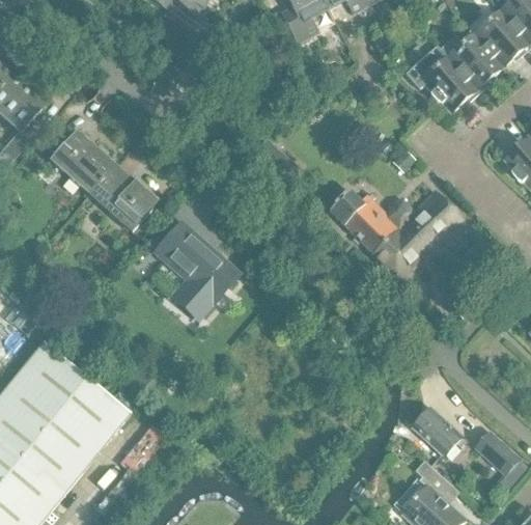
[(152,0),(164,8),(169,0),(171,0),(195,17),(207,0),(152,0)]
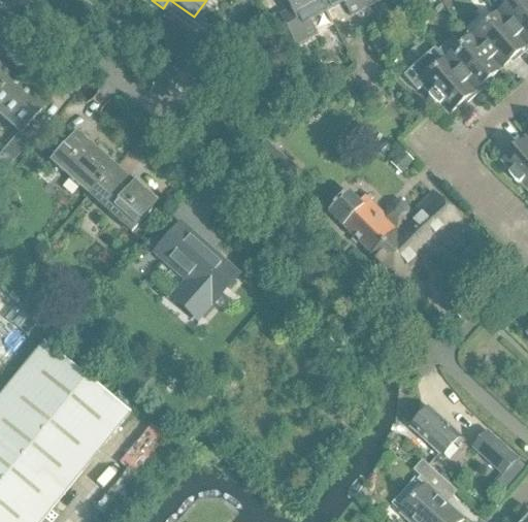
[(324,8),(319,0),(285,0),(289,7),(277,13),(294,43),(316,32),(307,18),(324,8)]
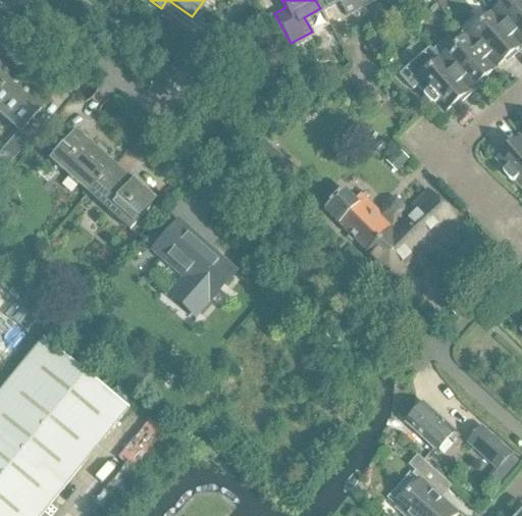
[(366,2),(365,0),(315,0),(320,8),(336,0),(345,13),(366,2)]
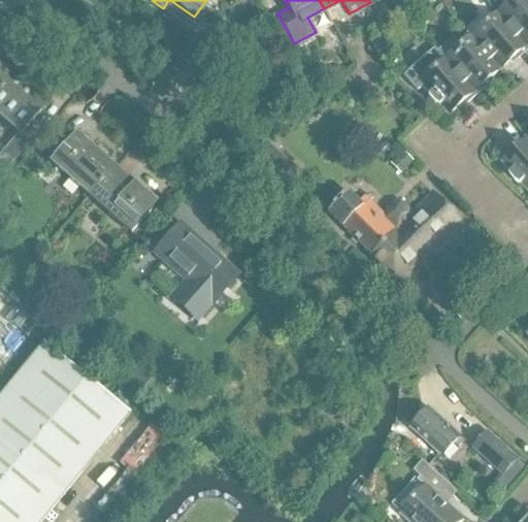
[(505,0),(495,9),(527,46),(527,44),(527,0),(505,0)]
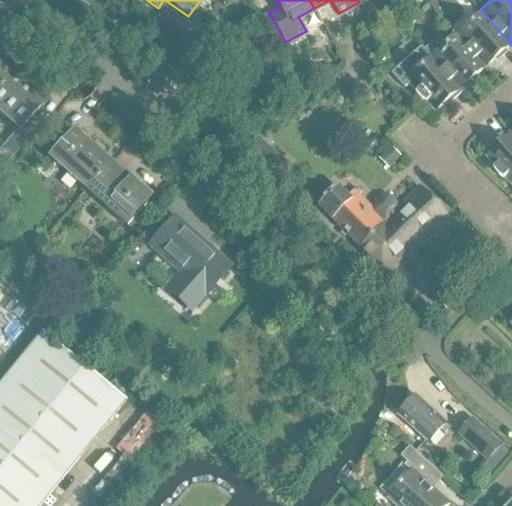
[(511,45),(480,9),(454,31),(483,64),(499,51),(501,53),(511,45)]
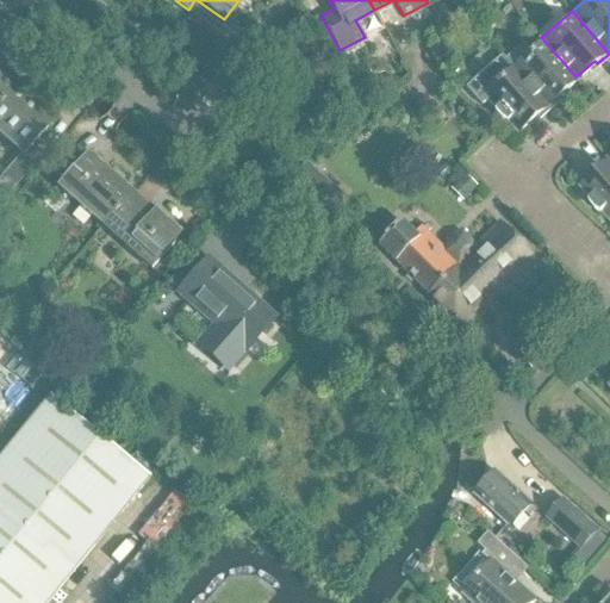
[(522,38),(503,55),(548,106),(560,95),(558,93),(576,76),(541,37),(529,48),(522,38)]
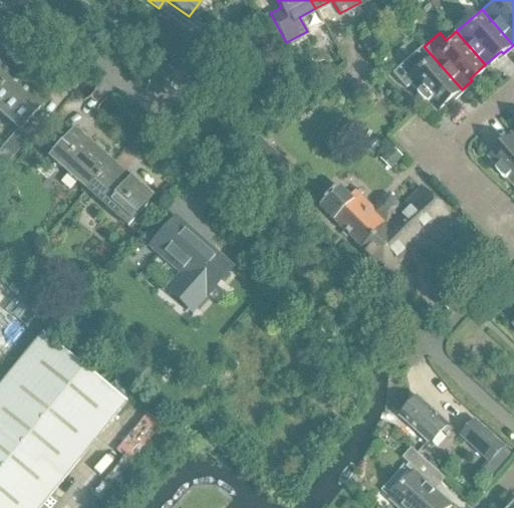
[(462,89),(424,46),(421,43),(392,69),(405,84),(409,81),(434,109),(450,95),(452,98),(462,89)]
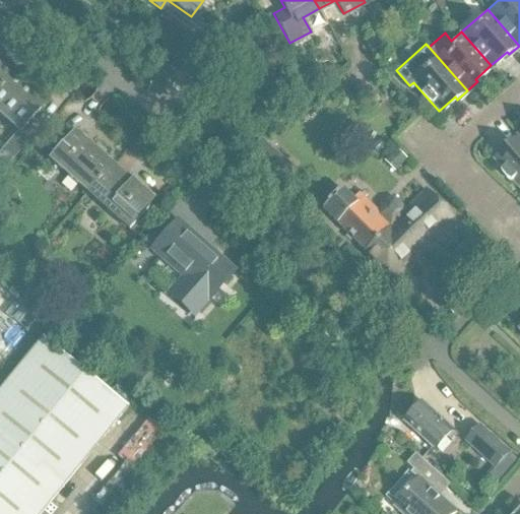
[(0,87),(12,74),(0,63),(0,87)]
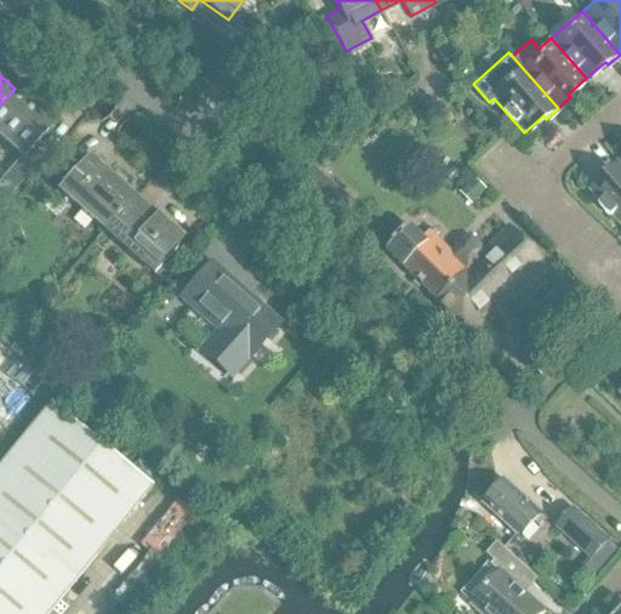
[(0,135),(20,153),(0,174),(0,202),(35,163),(24,153),(52,123),(15,89),(0,104),(0,135)]
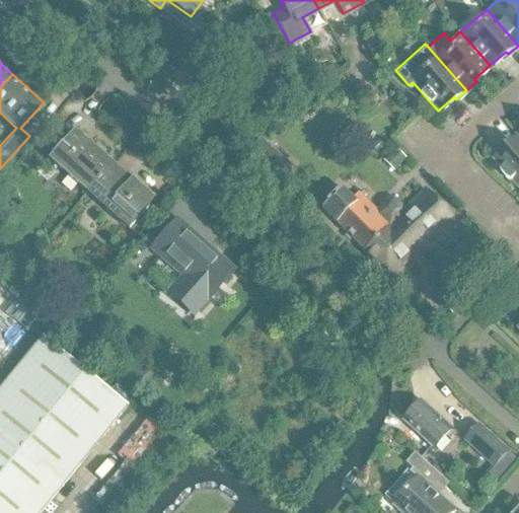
[(88,191),(113,163),(73,128),(49,155),(88,191)]
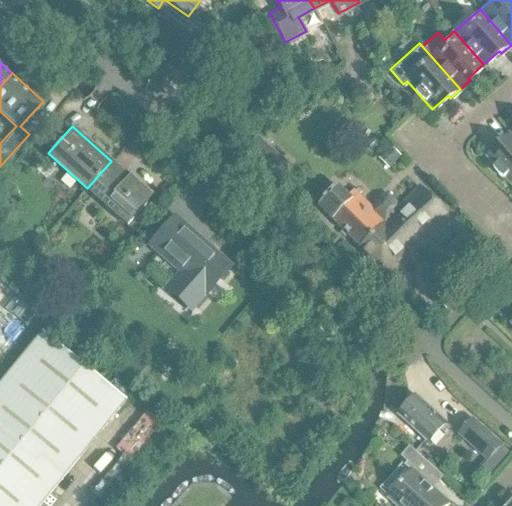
[(511,132),(511,131),(509,128),(499,137),(501,140),(485,154),(511,184),(511,132)]
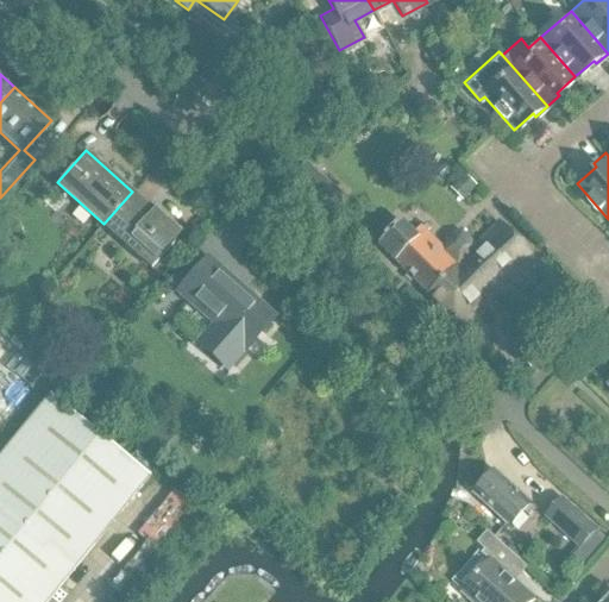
[(463,169),(449,185),(460,196),(476,181),(463,169)]
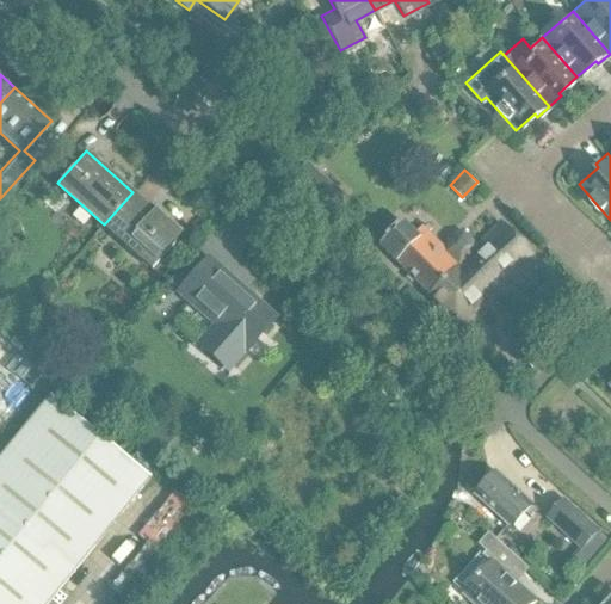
[(133,192),(104,225),(152,266),(179,234),(133,192)]
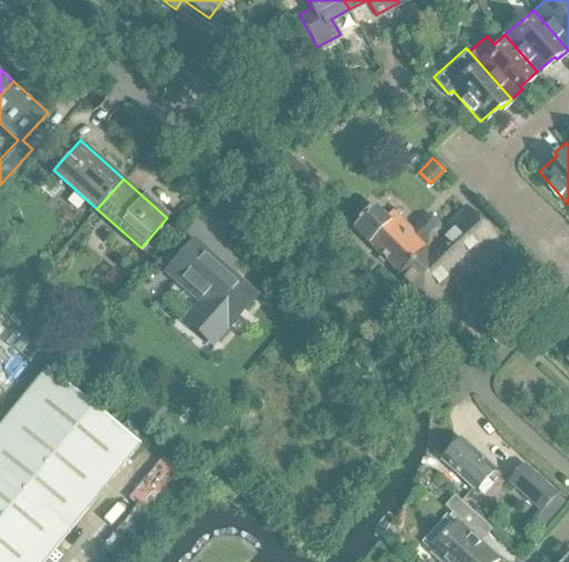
[(386,259),(415,230),(398,213),(401,210),(397,207),(395,209),(392,207),(385,214),(373,203),(351,226),(386,259)]
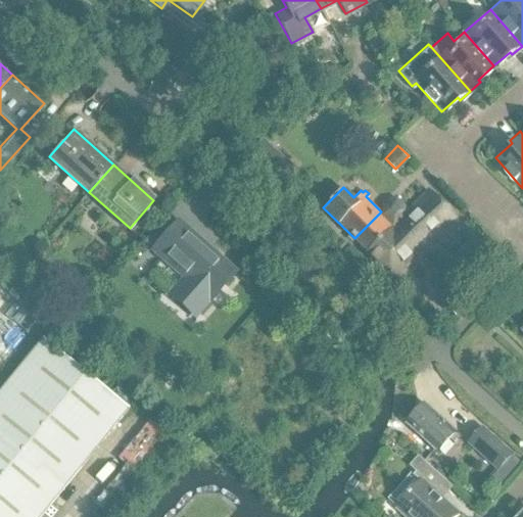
[(427,188),(408,207),(434,235),(454,216),(427,188)]
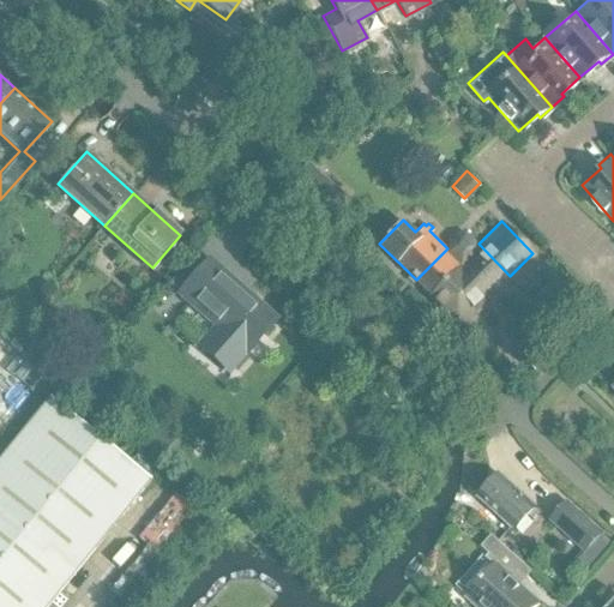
[(447,248),(416,280),(461,325),(510,276),(479,244),(465,230),(456,232),(450,238),(447,248)]
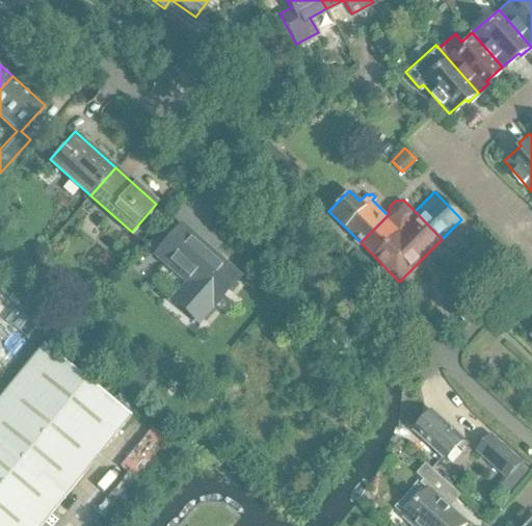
[(178,222),(154,251),(190,284),(176,300),(197,320),(237,275),(178,222)]
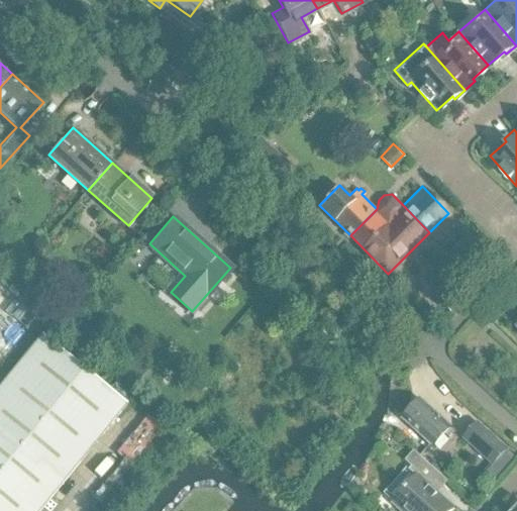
[(0,384),(0,510),(36,510),(126,402),(41,333),(0,384)]
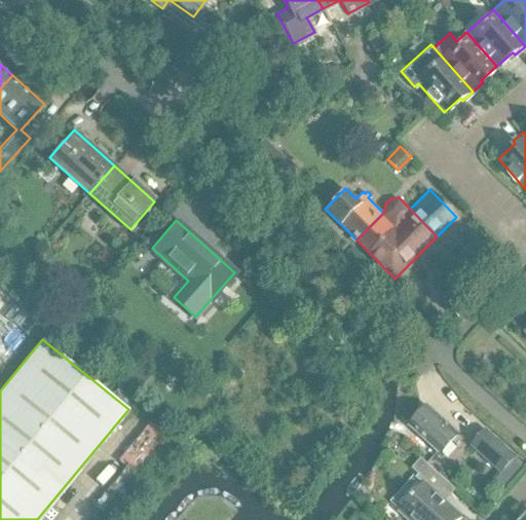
[(441,451),(452,439),(455,442),(461,435),(426,404),(410,423),(441,451)]
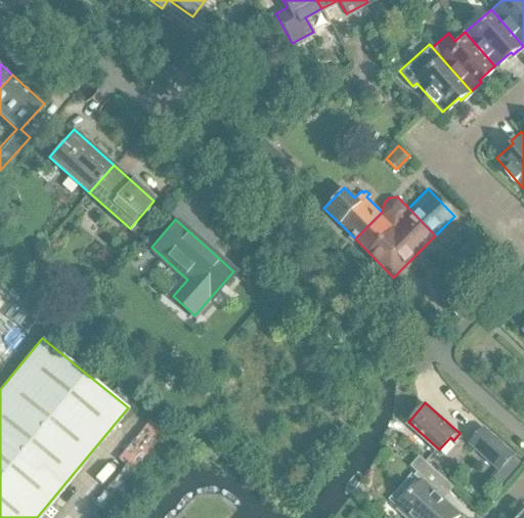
[(470,441),(497,468),(508,477),(522,462),(512,451),(484,426),(470,441)]
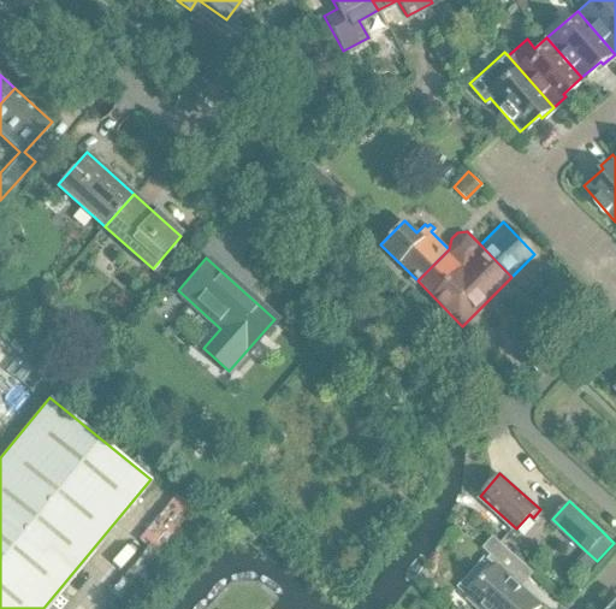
[(534,571),(492,533),(481,545),(490,553),(486,556),(496,565),(468,596),(483,608),(532,608),(539,602),(521,585),(534,571)]
